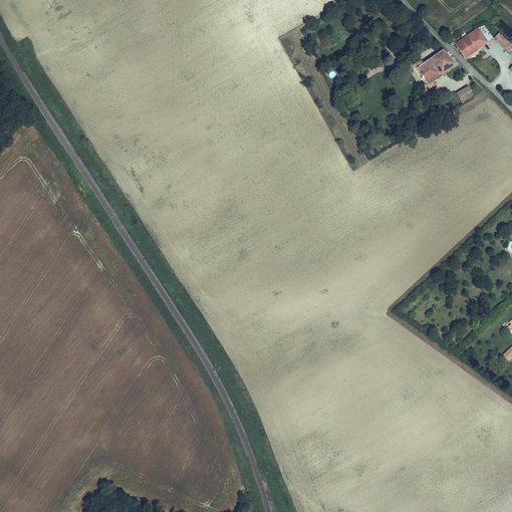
[(479,28),(489,42),(494,38),(484,24),(479,28)]
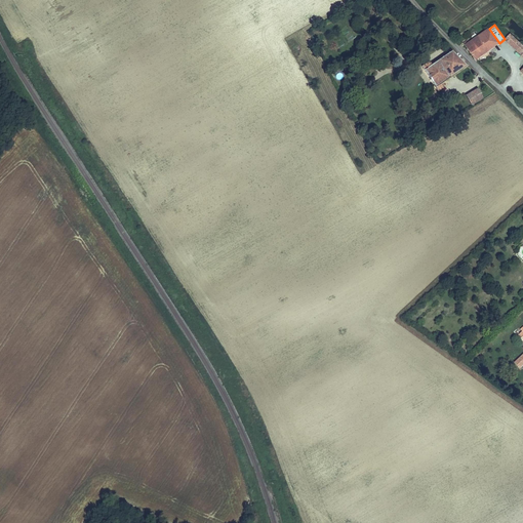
[(467,41),(479,57),(499,43),(489,29),(471,41),(470,39),(467,41)]
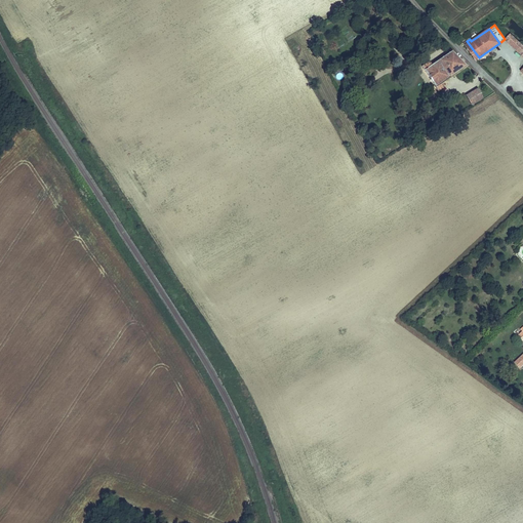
[(522,43),(512,33),(507,39),(522,53),(522,43)]
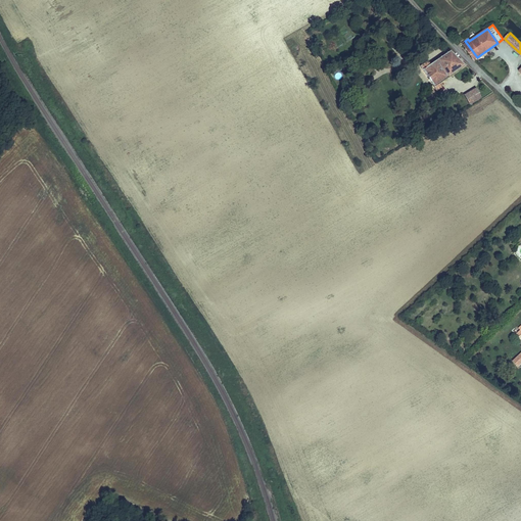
[(440,81),(467,63),(453,48),(428,63),(427,62),(428,61),(427,59),(420,63),(438,88),(442,85),(440,81)]
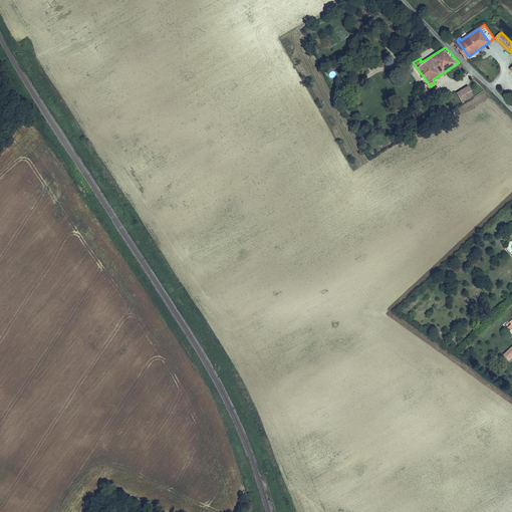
[(458,104),(474,94),(468,87),(453,95),(458,104)]
